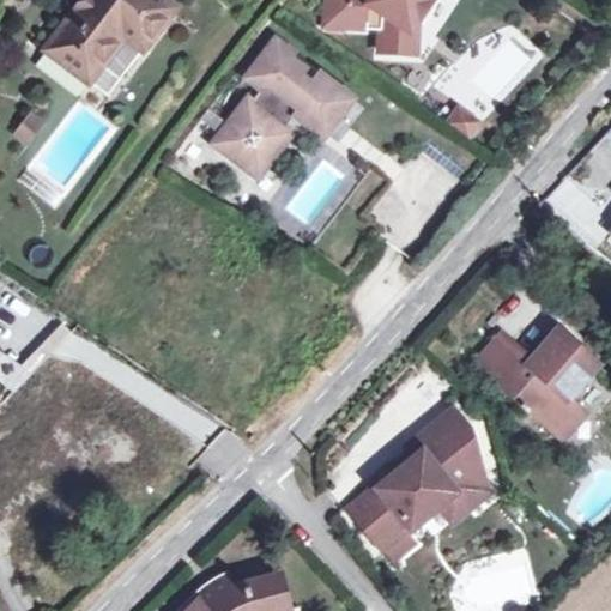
[(101,0),(100,2),(96,0),(89,0),(48,54),(90,86),(102,70),(121,84),(176,13),(158,0),(101,0)]
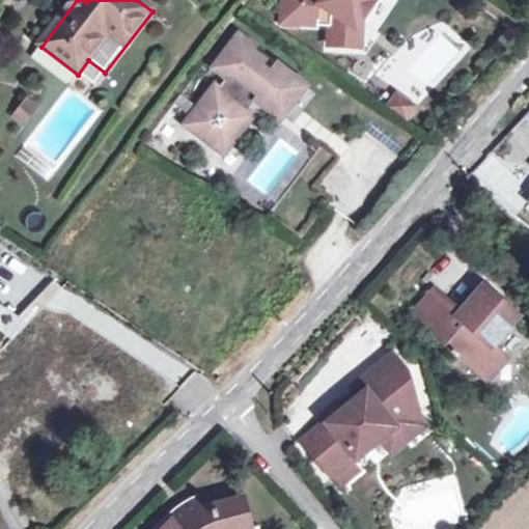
[(301,0),(282,0),(281,24),(300,25),(301,0)]
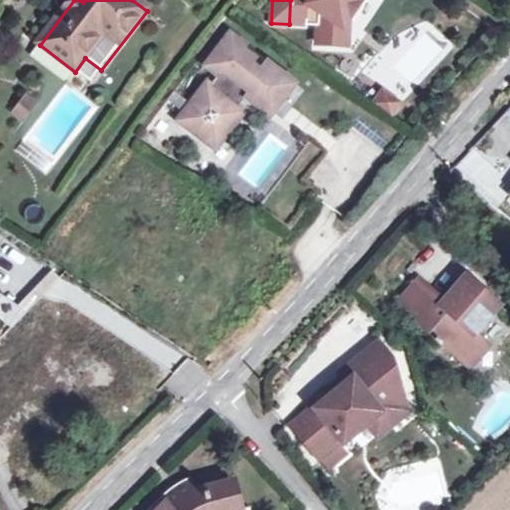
[(290,0),(289,24),(317,27),(316,45),(347,47),(349,21),(363,0),(290,0)]
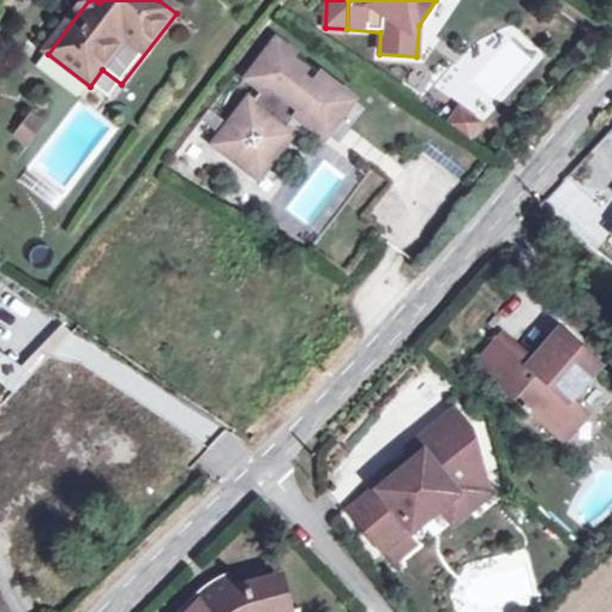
[(240,111),(237,108),(222,129),(225,131),(215,143),(219,145),(216,149),(233,162),(235,160),(246,168),(255,157),(265,166),(289,135),(285,131),(295,118),(299,112),(324,130),(348,97),(319,76),(312,87),(301,78),(306,73),(292,61),(294,57),(276,42),(247,79),(261,91),(250,105),(246,102),(240,111)]
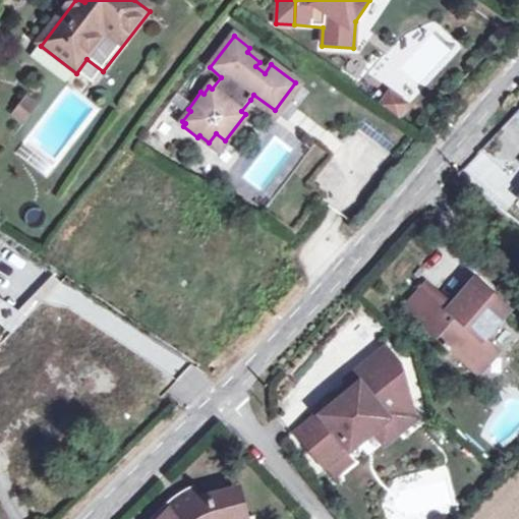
[(103,71),(87,59),(76,73),(93,85),(103,71)]
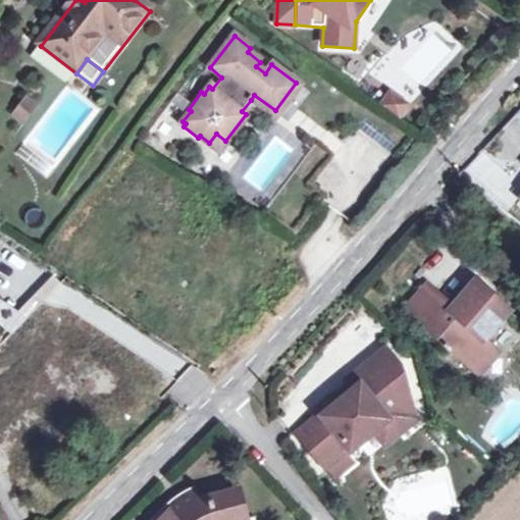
[(390,89),(379,104),(405,120),(414,104),(390,89)]
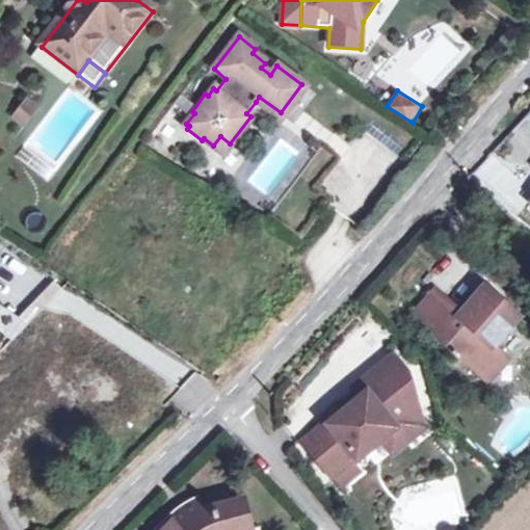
[(24,98),(12,121),(27,128),(38,105),(24,98)]
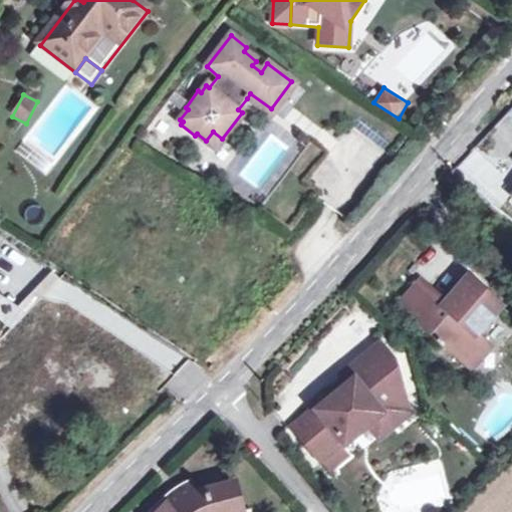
[(213,132),(206,141),(216,148),(222,139),(213,132)]
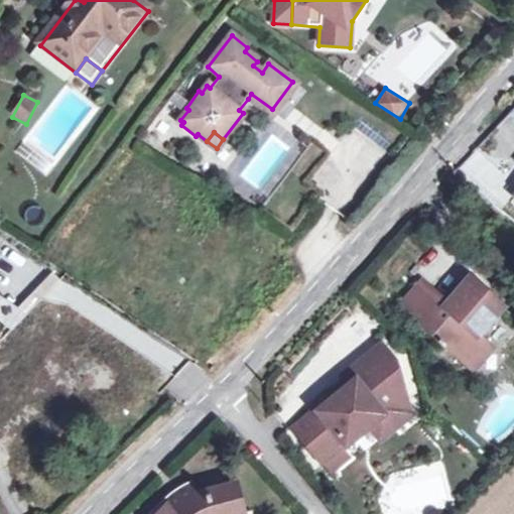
[(303,132),(282,162),(309,181),(331,152),(303,132)]
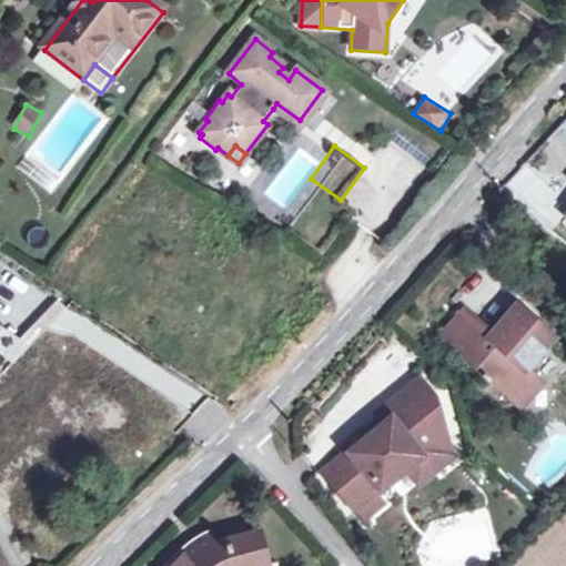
[(465,312),(442,339),(514,405),(535,380),(527,373),(556,342),(517,309),(491,339),(485,335),(488,332),(465,312)]
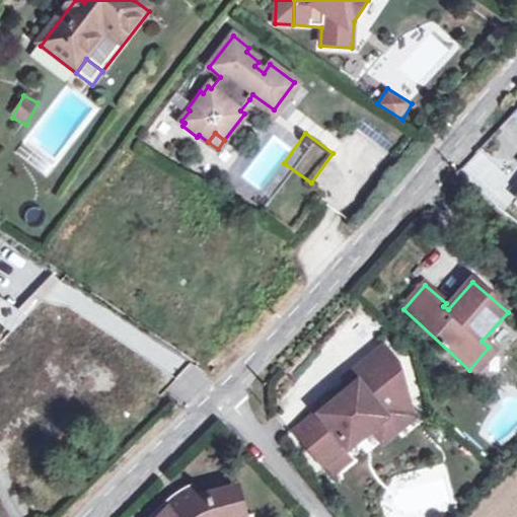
[(0,300),(0,324),(18,333),(26,311),(0,300)]
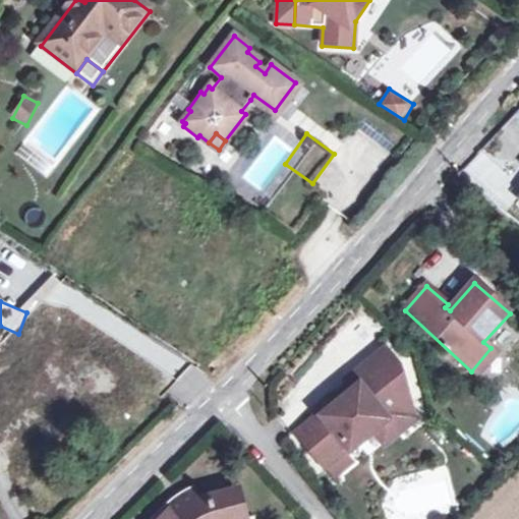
[(498,354),(491,348),(471,371),(477,377),(498,354)]
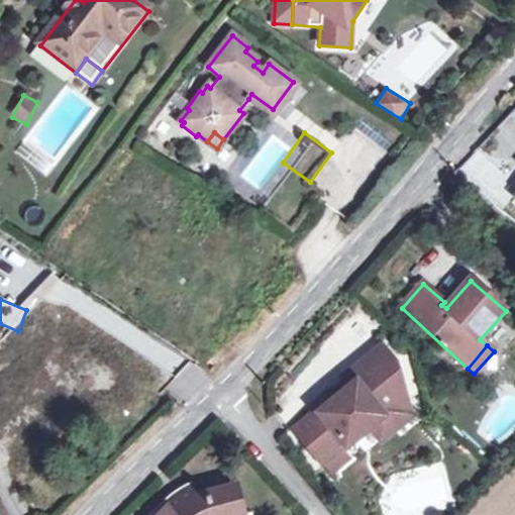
[(352,389),(341,397),(322,415),(319,412),(295,432),(324,466),(347,446),(349,448),(374,427),(386,417),(396,428),(413,414),(405,404),(408,401),(398,366),(383,347),(344,381),(346,383),(352,389)]
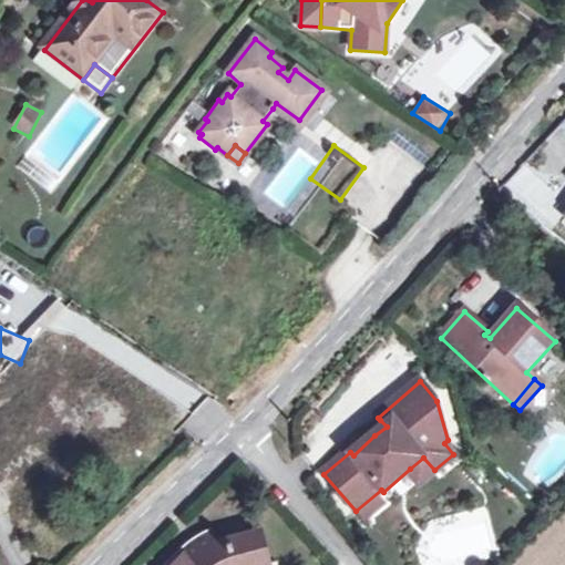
[(387,427),(380,420),(369,430),(375,435),(387,427)]
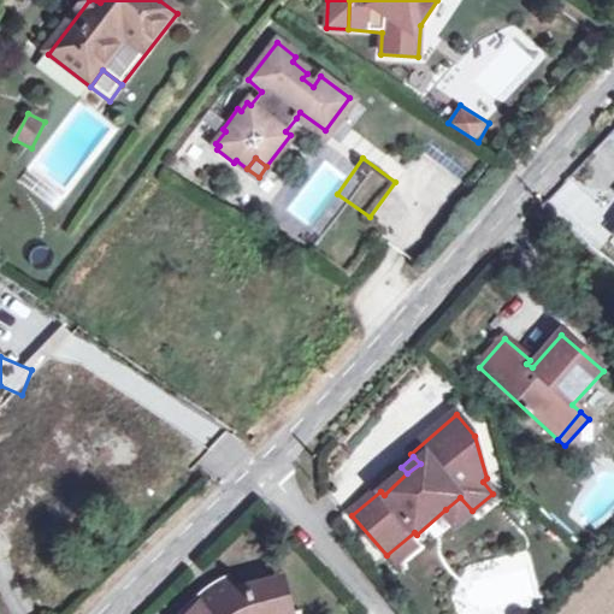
[(472,511),(460,497),(446,509),(458,523),(472,511)]
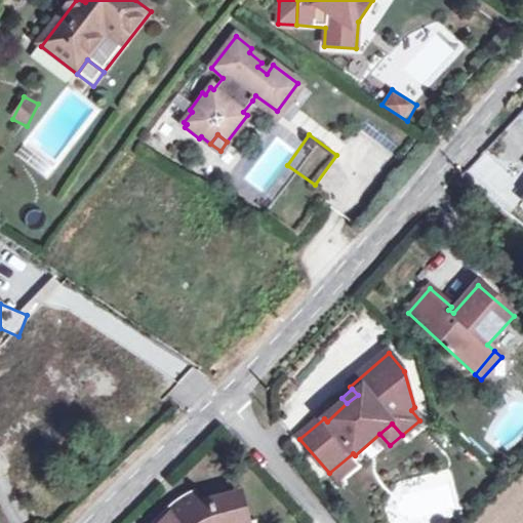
[(176,520),(170,513),(159,522),(247,522),(246,518),(242,520),(235,493),(206,501),(199,505),(176,520)]
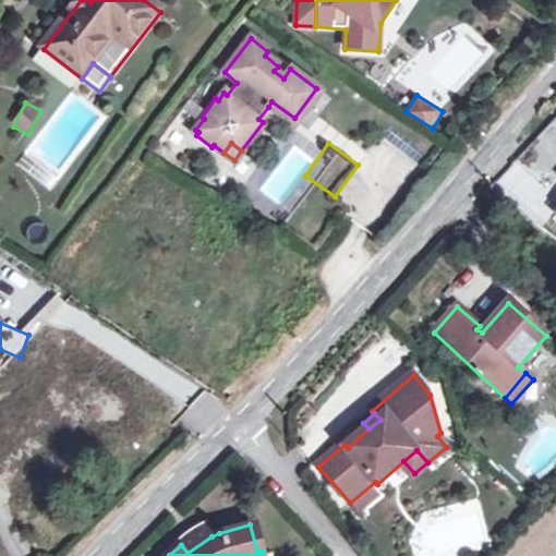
[(212,536),(206,527),(181,545),(188,553),(212,536)]
